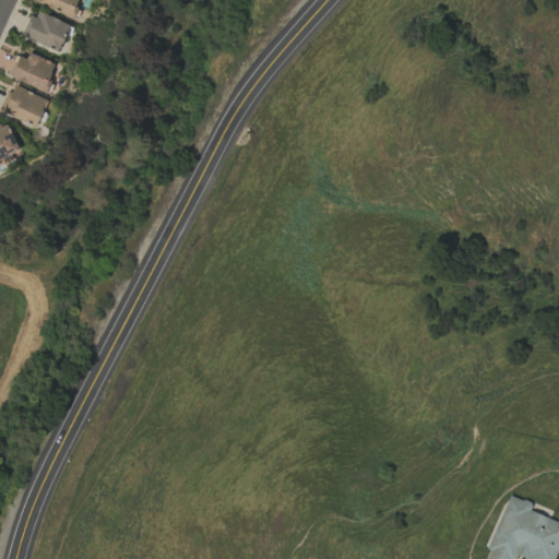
[(35,0),(35,2),(71,16),(78,0),(35,0)]
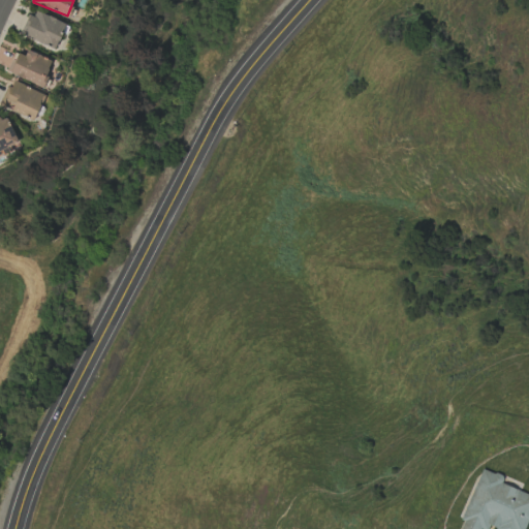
[(65,23),(31,9),(21,35),(55,49),(65,23)]
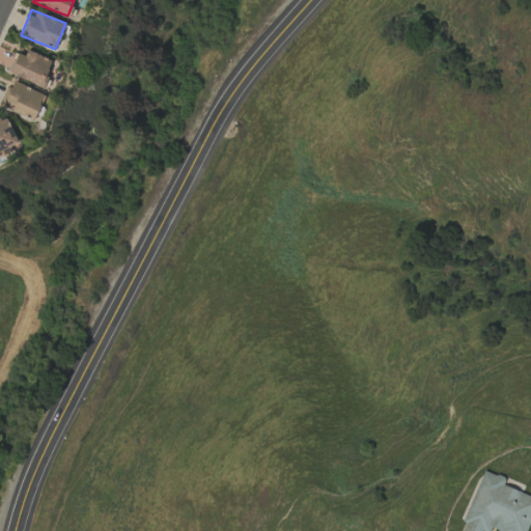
[(53,61),(27,50),(24,56),(15,52),(6,73),(43,87),(53,61)]
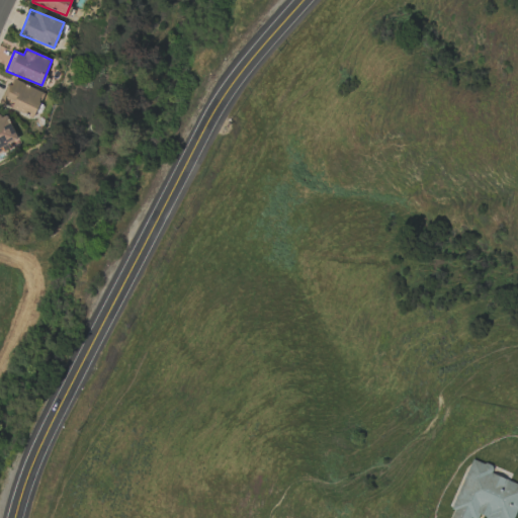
[(42,93),(11,77),(0,99),(0,102),(30,118),(42,93)]
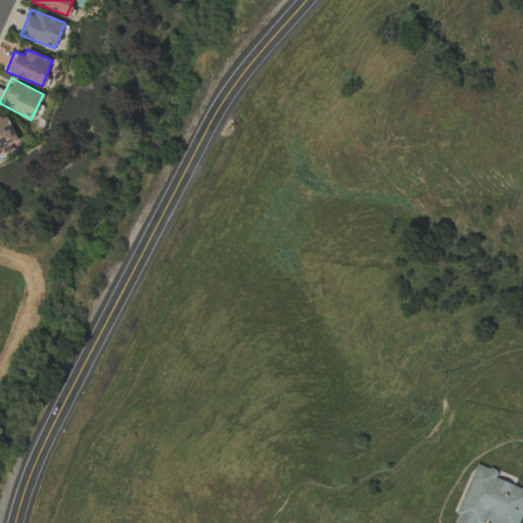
[(5,114),(0,116),(0,148),(17,141),(5,114)]
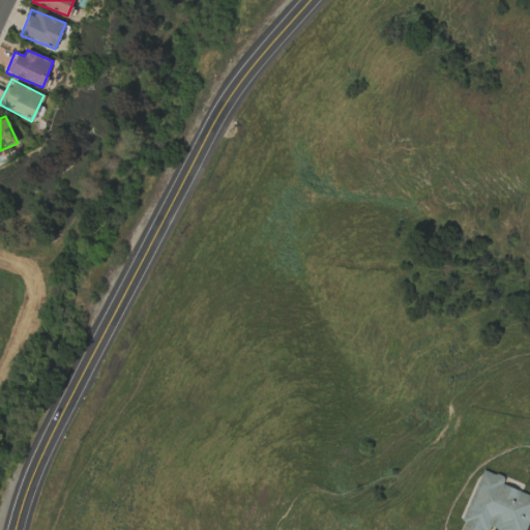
[(525,529),(529,518),(529,495),(504,486),(501,476),(481,469),(462,521),(463,523),(460,529),(480,529),(488,529),(492,521),(494,529),(525,529)]
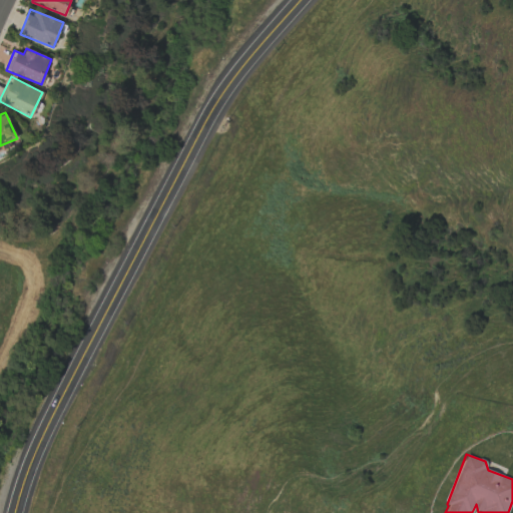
All buildings are outlined.
